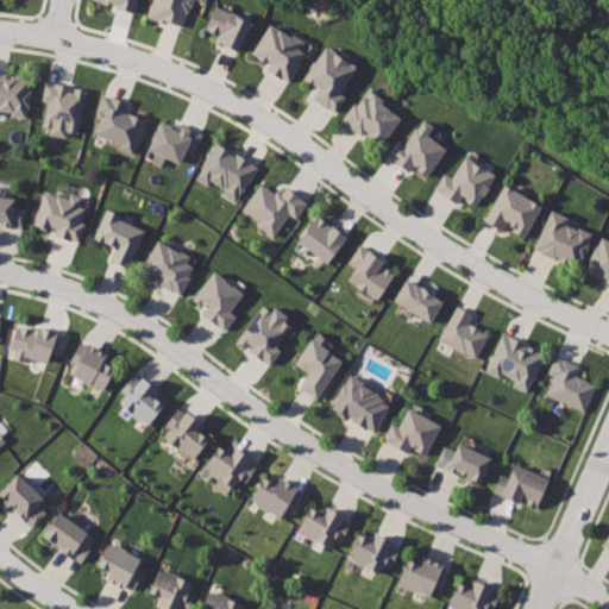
[(100,0),(133,10),(136,0),(100,0)]
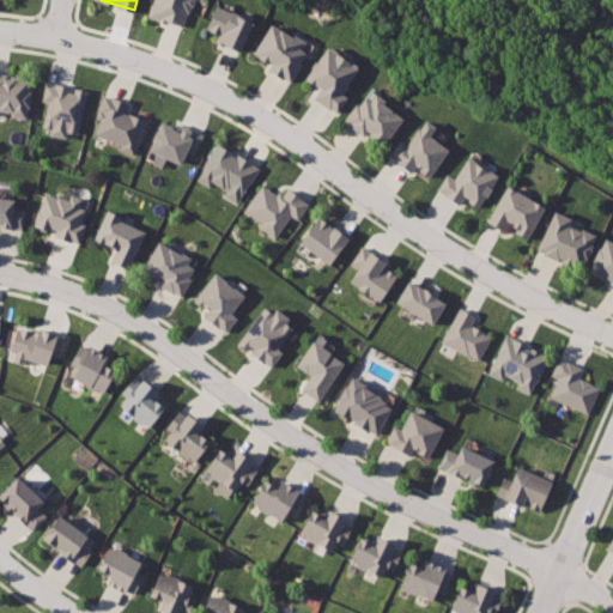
[(152,0),(147,16),(181,29),(190,0),(152,0)]
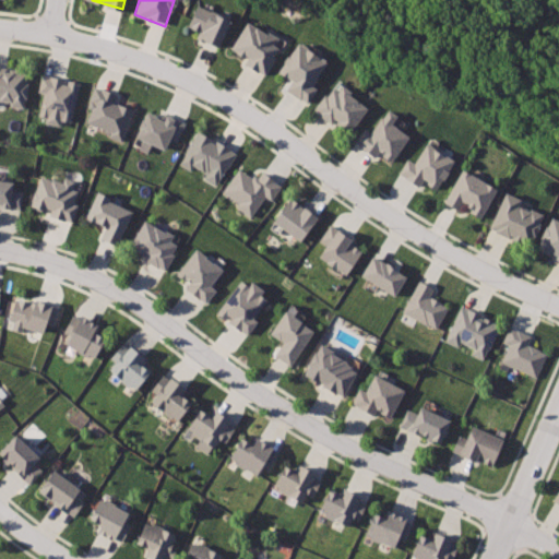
[(199,2),(189,24),(201,31),(200,37),(218,46),(232,16),(199,2)]
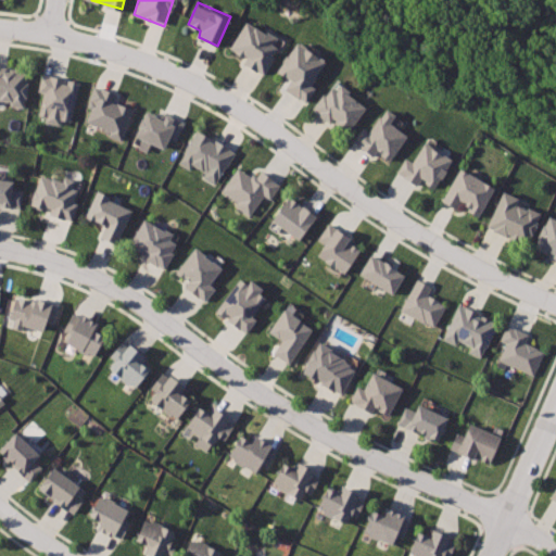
[(247,19),(232,46),(247,54),(243,62),(266,75),(283,40),(247,19)]
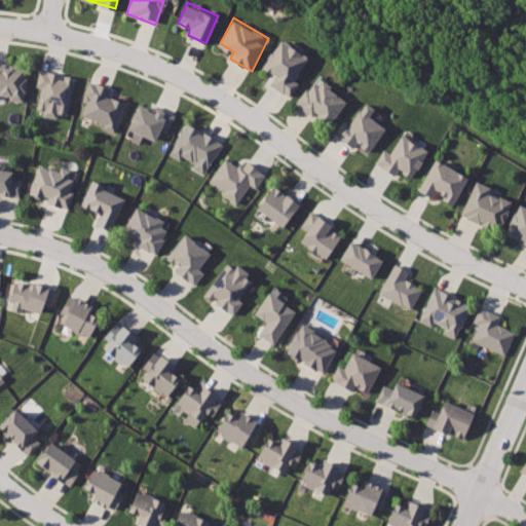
[(283,39),(263,67),(275,75),(271,85),(291,98),(300,84),(296,79),(309,59),(283,39)]
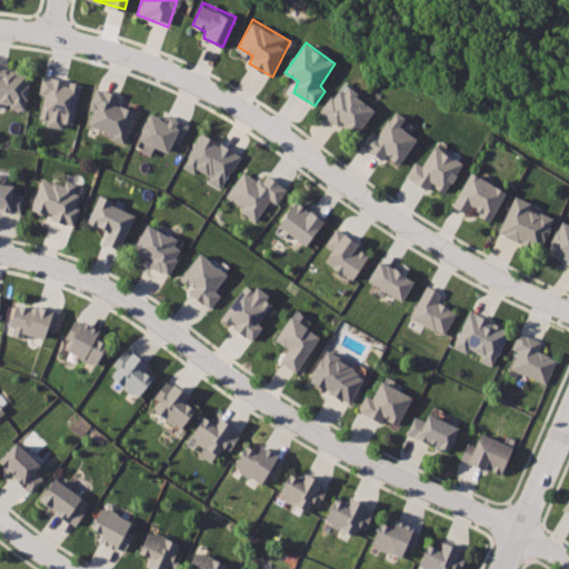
[(0,68),(0,108),(26,112),(32,73),(0,68)]
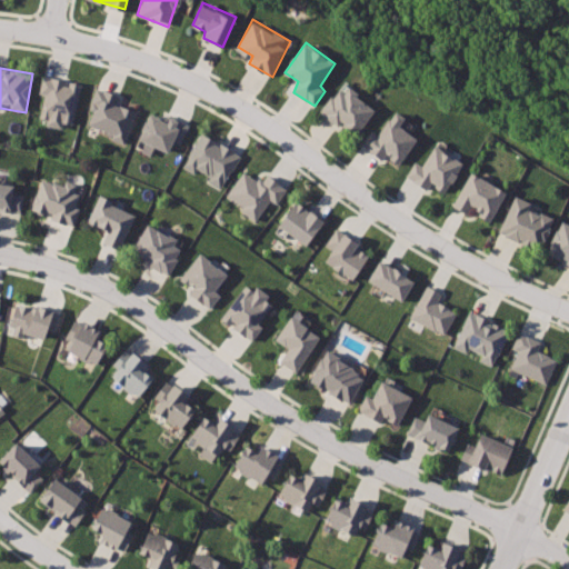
[(42,76),(38,93),(46,95),(40,119),(72,126),(82,83),(42,76)]
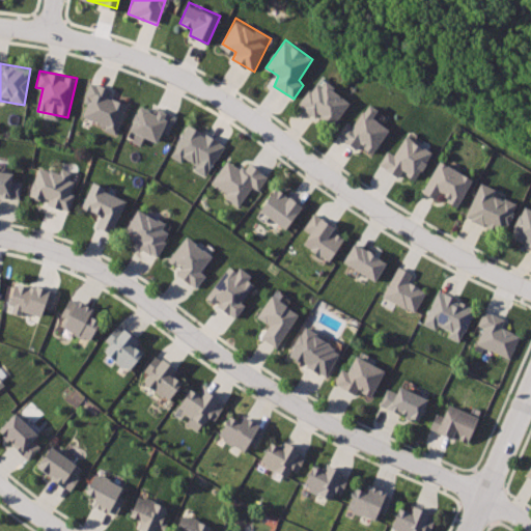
[(322,77),(300,105),(333,127),(352,100),(322,77)]
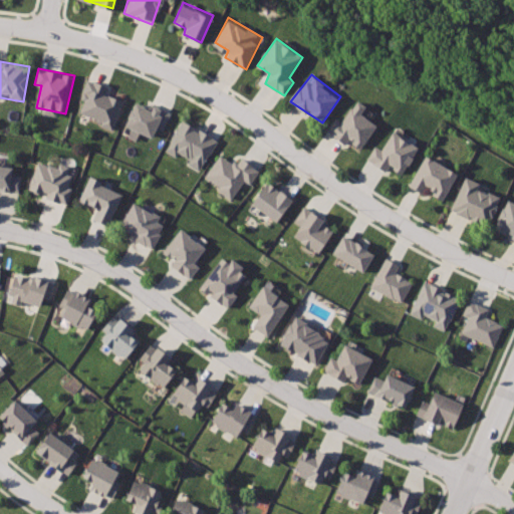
[(88,76),(79,97),(86,99),(81,113),(114,127),(125,102),(106,93),(109,86),(88,76)]
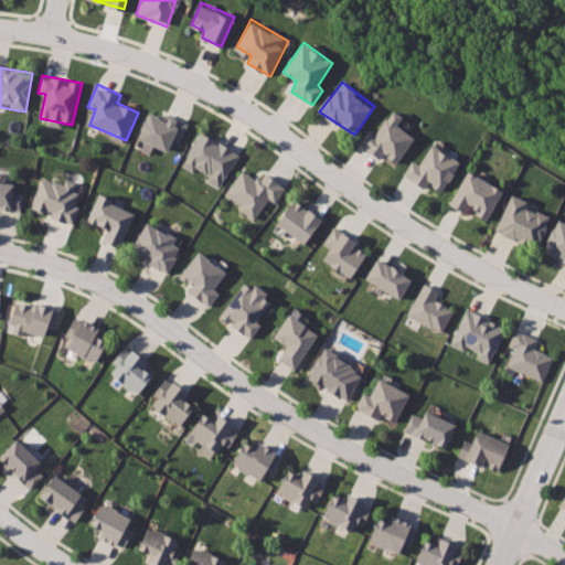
[(393,109),(376,132),(371,130),(362,144),(381,159),(385,152),(397,162),(414,138),(398,125),(404,117),(393,109)]
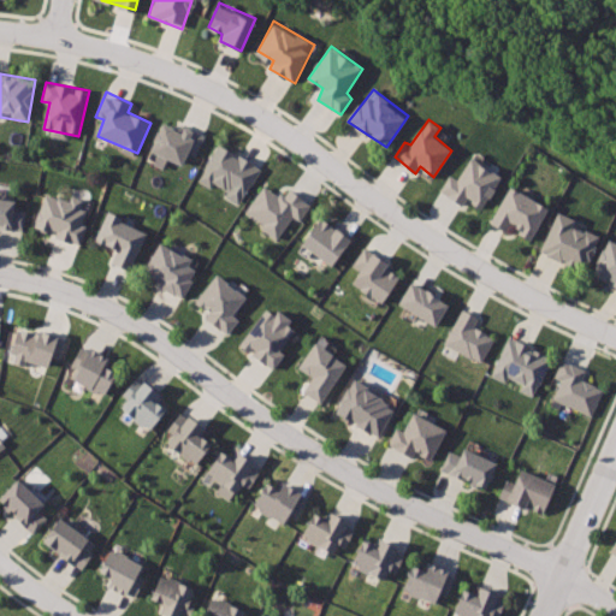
[(163,122),(150,150),(181,166),(188,153),(194,157),(203,136),(179,122),(175,129),(163,122)]
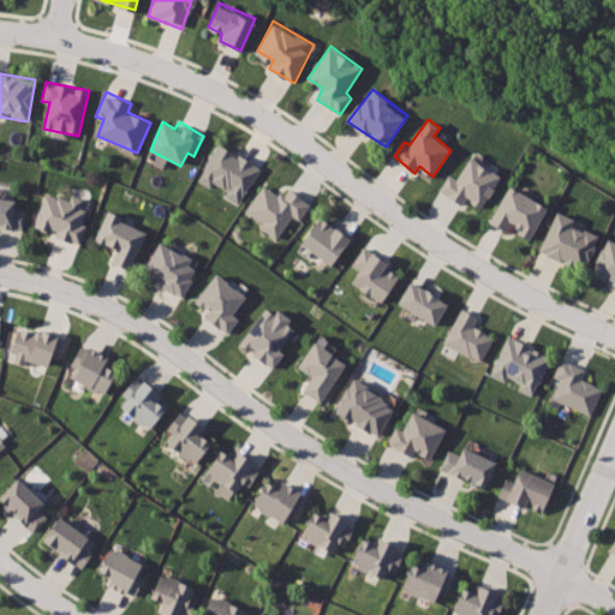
[(216,144),(197,180),(209,189),(213,184),(226,191),(224,198),(238,207),(260,169),(216,144)]
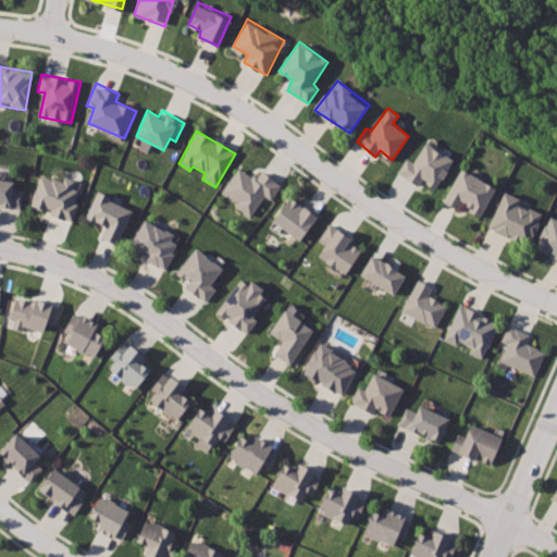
[(428,141),(413,162),(408,158),(399,171),(419,184),(423,178),(438,187),(456,159),(428,141)]
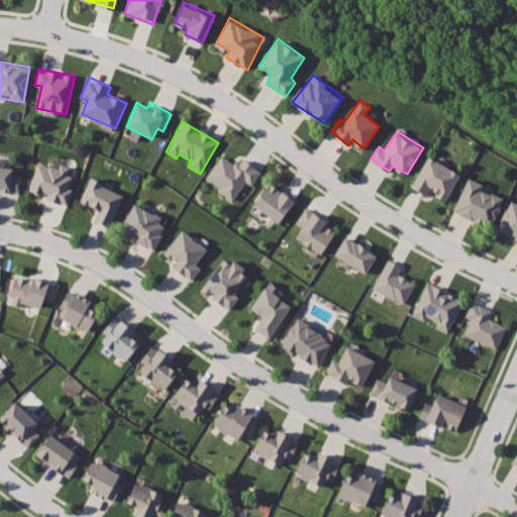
[(221,157),(208,178),(221,187),(217,193),(231,201),(244,183),(249,189),(263,173),(243,160),(238,166),(221,157)]
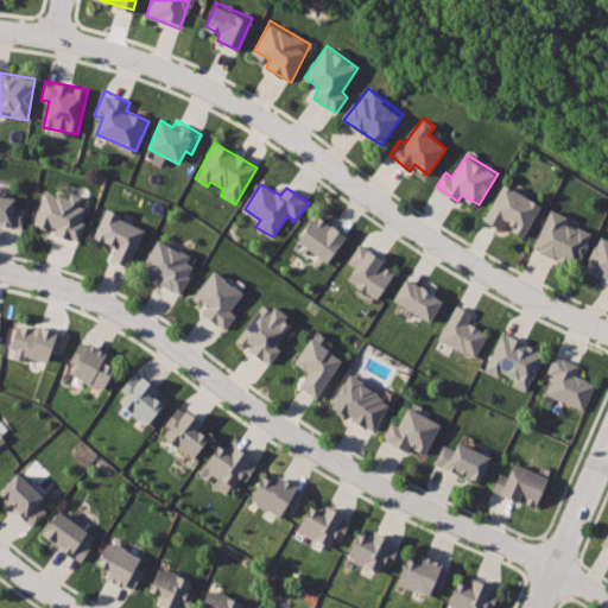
[(504,184),(487,219),(500,227),(504,219),(517,225),(513,229),(523,235),(542,206),(504,184)]
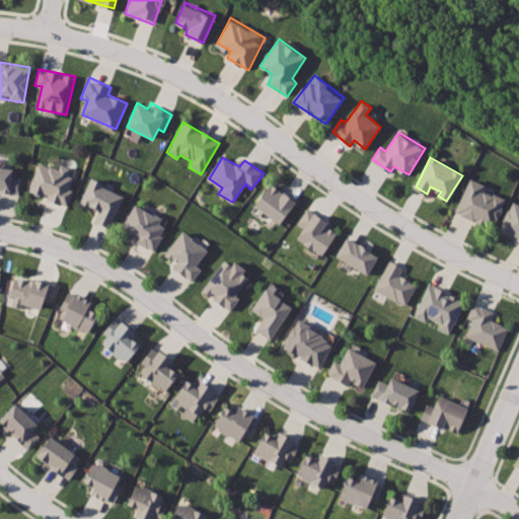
[(29,194),(69,207),(75,193),(70,190),(76,170),(41,160),(29,194)]
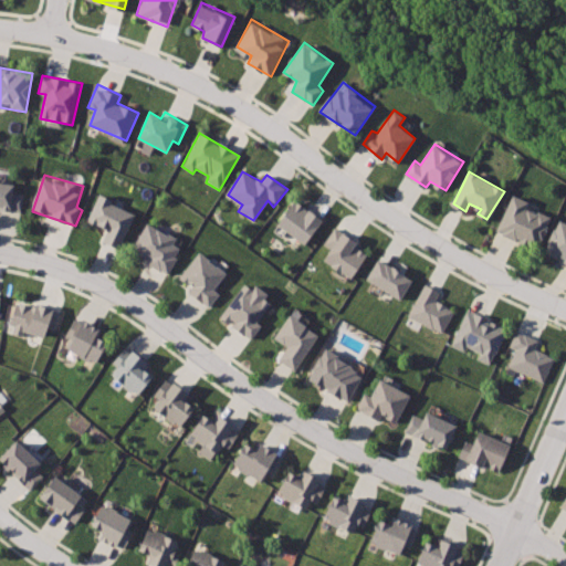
[(0,181),(0,208),(22,211),(25,195),(14,194),(16,184),(0,181)]
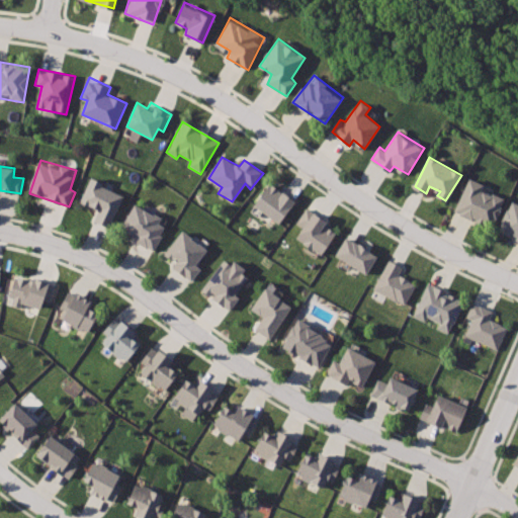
[(91,178),(81,202),(97,209),(94,221),(109,227),(123,198),(111,192),(113,187),(91,178)]
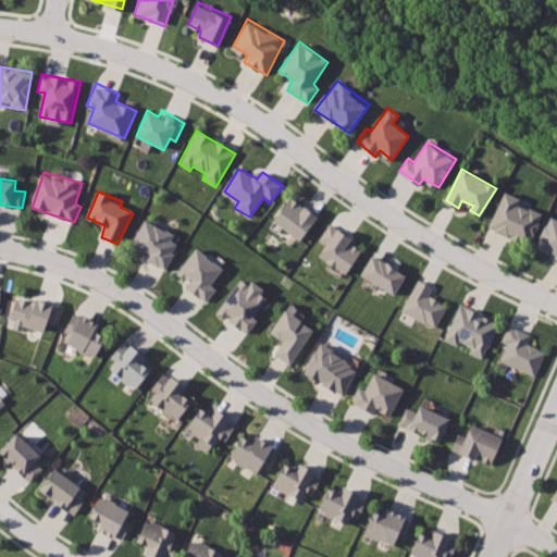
[(504,194),(489,226),(530,246),(544,214),(504,194)]
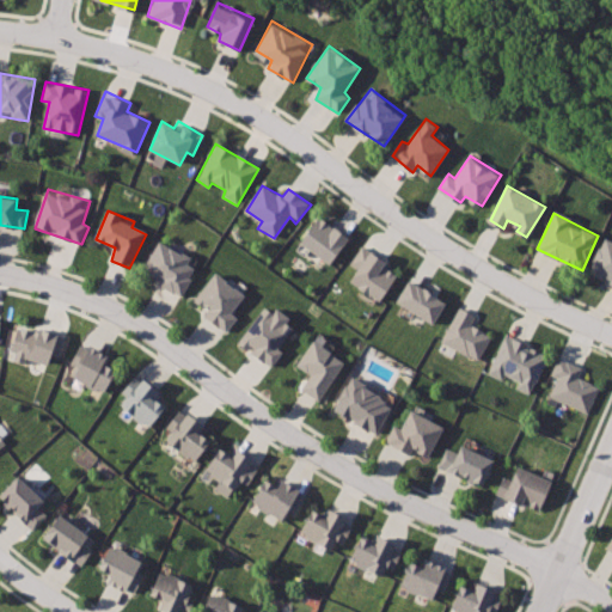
[(318,216),(300,243),(331,265),(349,238),(318,216)]
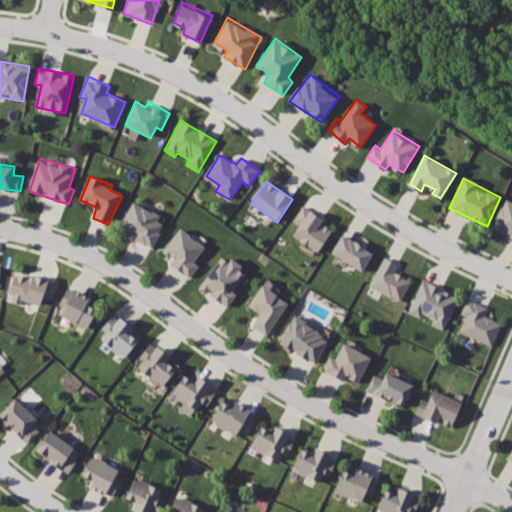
[(511,201),(508,199),(495,228),(511,236),(511,201)]
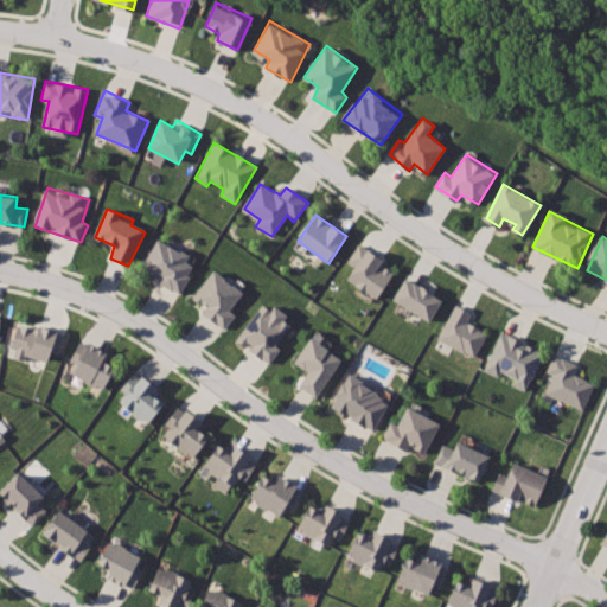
[(158,240),(142,272),(181,294),(196,269),(187,264),(191,255),(158,240)]
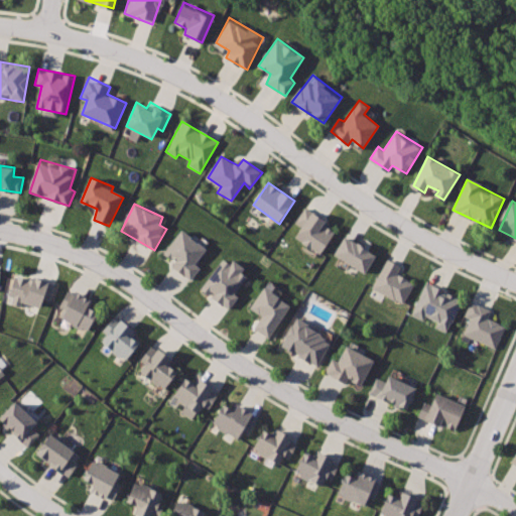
[(306,207),(295,224),(301,229),(296,238),(323,254),(336,233),(325,226),(328,221),(306,207)]
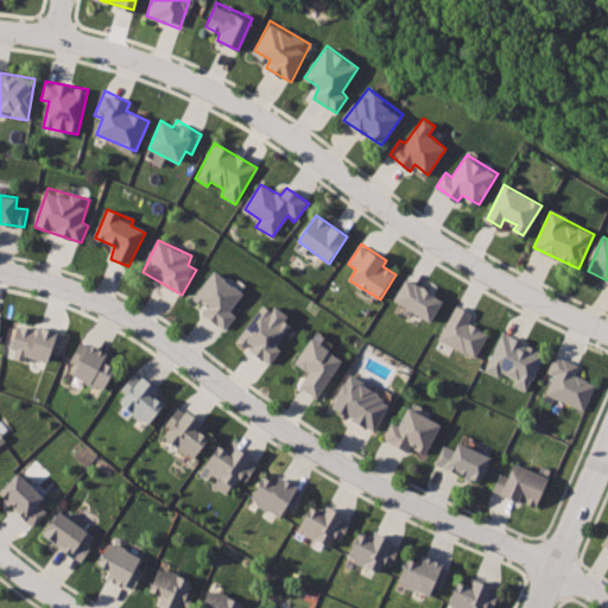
[(214,270),(194,301),(207,309),(203,315),(227,331),(236,318),(229,311),(244,291),(214,270)]
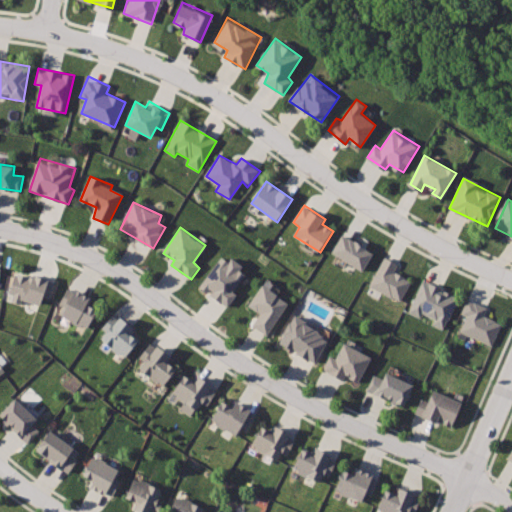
[(343,234),(332,252),(364,271),(375,254),(343,234)]
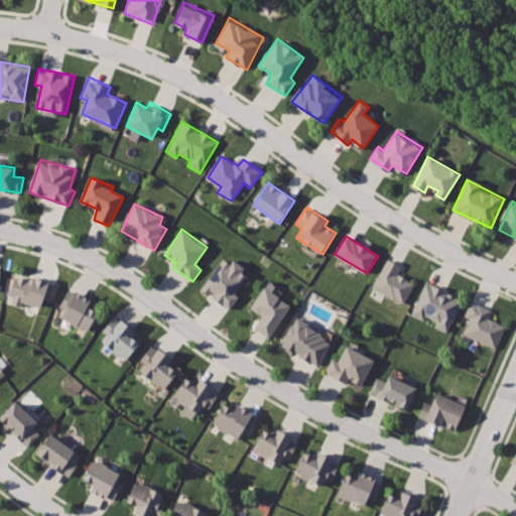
[(223,259),(202,288),(230,310),(239,297),(236,293),(248,276),(242,272),(246,268),(235,260),(231,265),(223,259)]
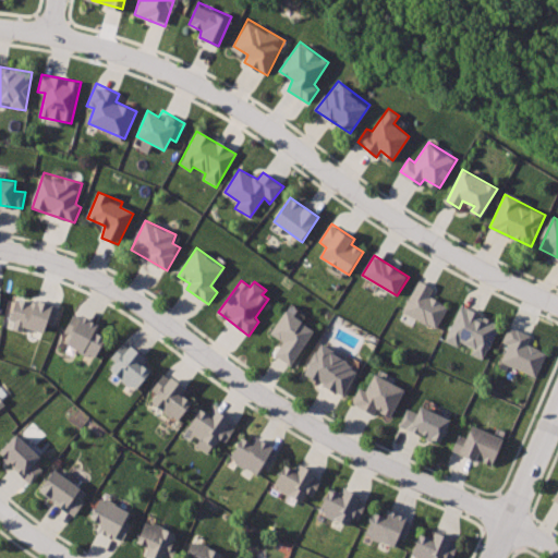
[(420,280),(403,311),(437,328),(449,306),(429,295),(435,288),(420,280)]
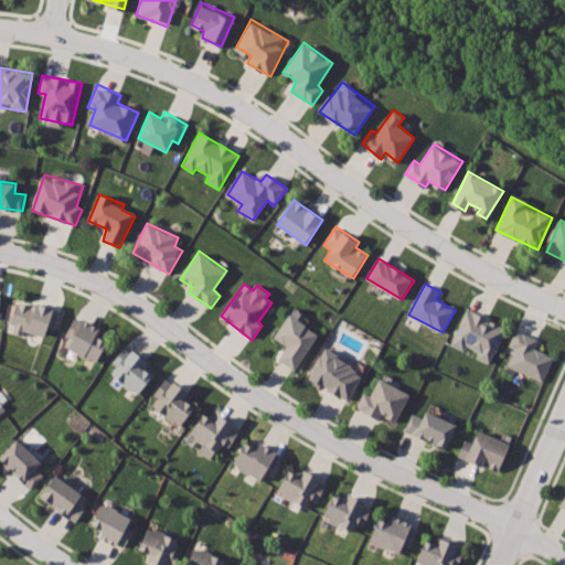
[(16,302),(9,327),(52,339),(59,316),(18,304),(16,302)]
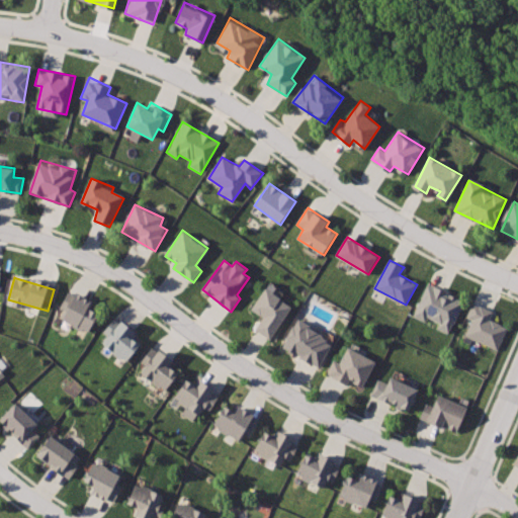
[(427,283),(414,316),(426,322),(428,318),(439,323),(437,328),(449,334),(464,301),(427,283)]
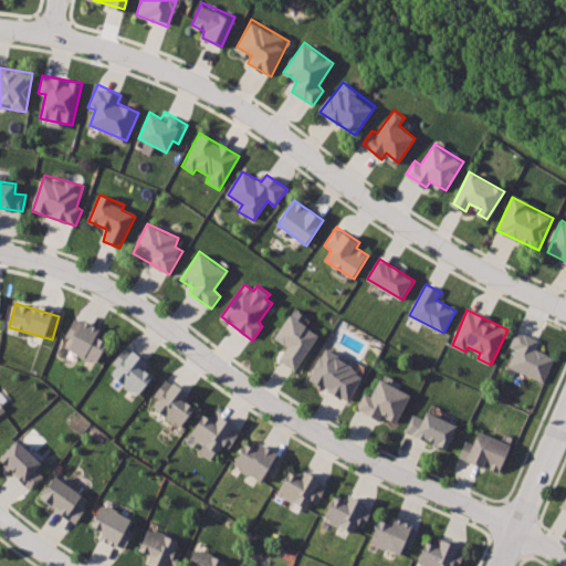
[(76,314),(64,334),(73,339),(67,348),(96,365),(109,343),(96,334),(101,328),(76,314)]
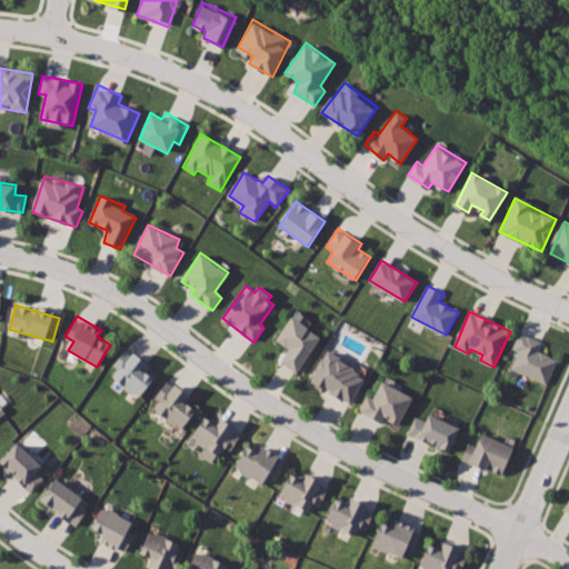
[(290,317),(277,339),(290,347),(282,361),(298,371),(323,336),(290,317)]
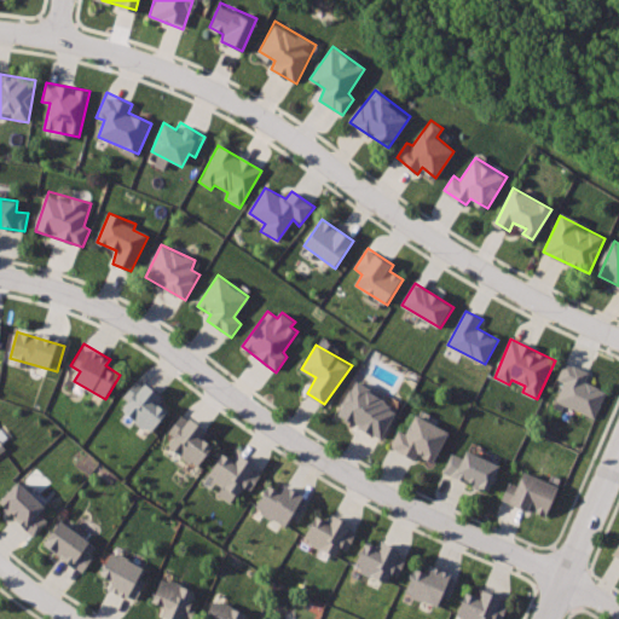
[(565,363),(559,377),(565,381),(559,400),(594,417),(606,392),(586,381),(589,372),(565,363)]
